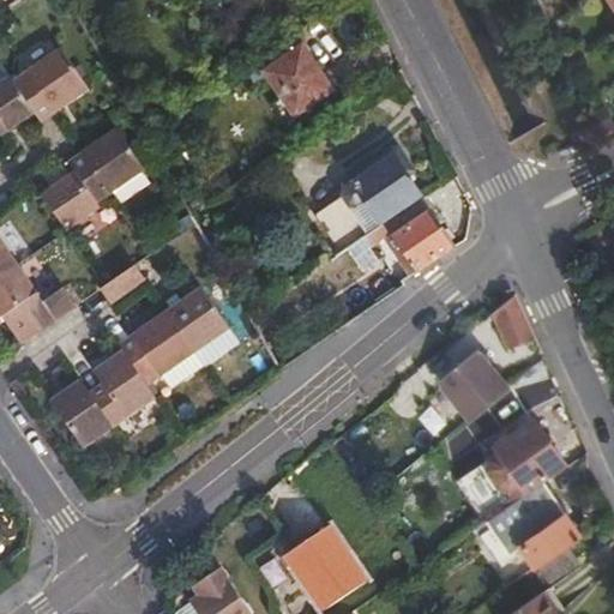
[(302,44),(264,72),(295,119),(336,90),(302,44)]
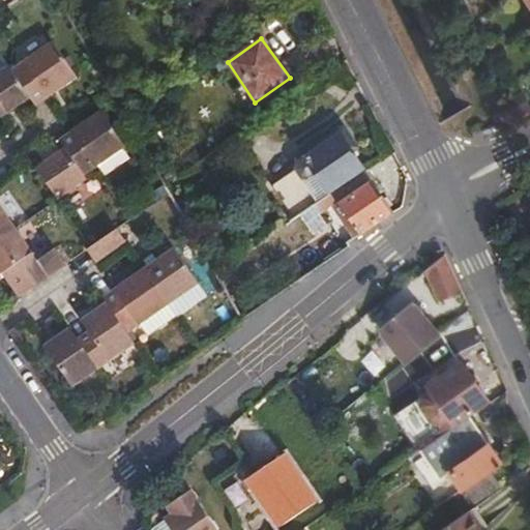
[(11,70),(30,97),(36,106),(48,98),(78,78),(54,41),(11,70)]
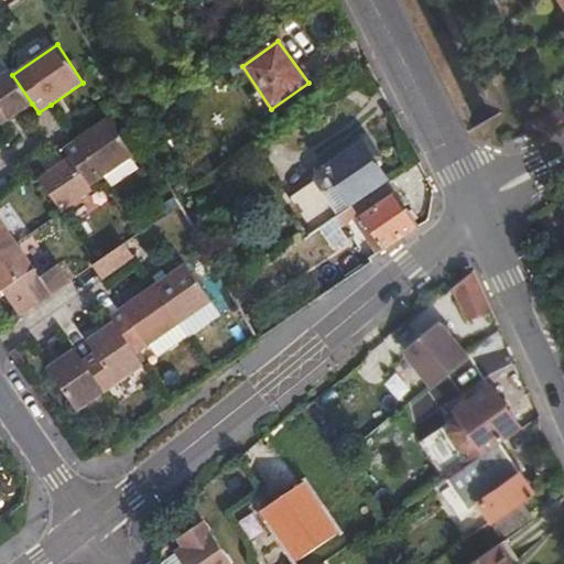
[(0,77),(0,122),(1,125),(17,115),(32,104),(12,75),(10,71),(0,77)]
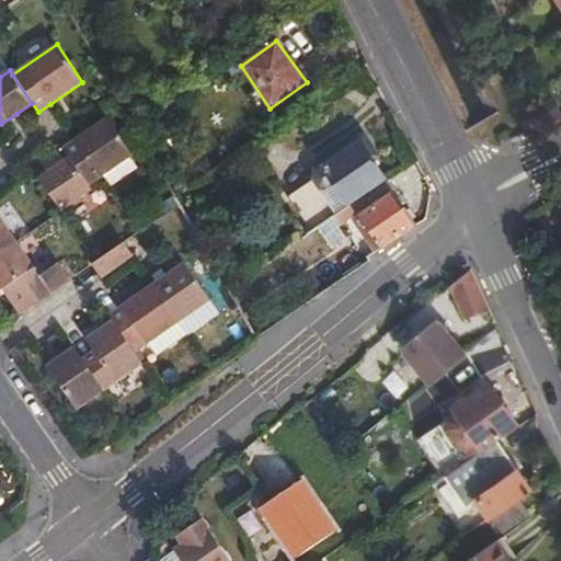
[(63,148),(68,156),(69,156),(90,185),(133,156),(106,118),(76,139),(76,140),(63,148)]
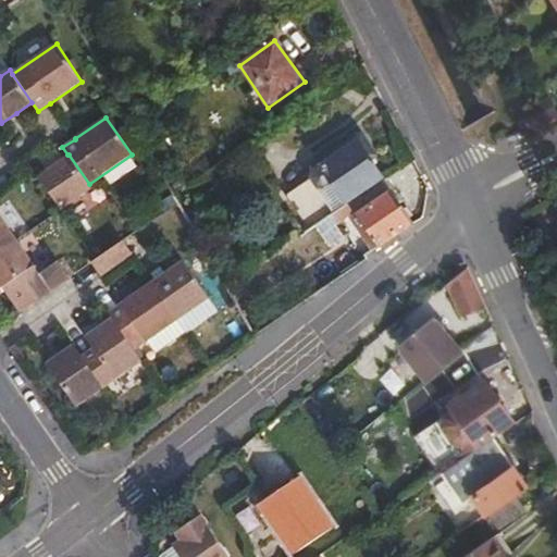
[(347,203),(383,178),(370,160),(374,157),(364,140),(359,138),(311,171),(309,178),(317,189),(320,189),(332,181),(347,203)]
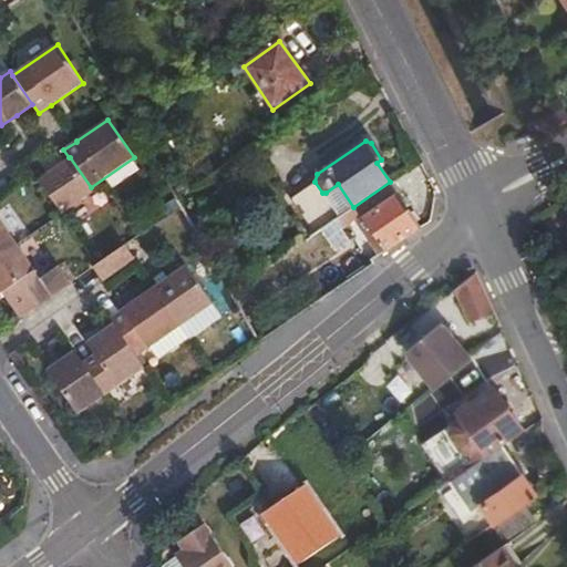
[(39,181),(62,213),(93,192),(70,158),(52,171),(39,181)]
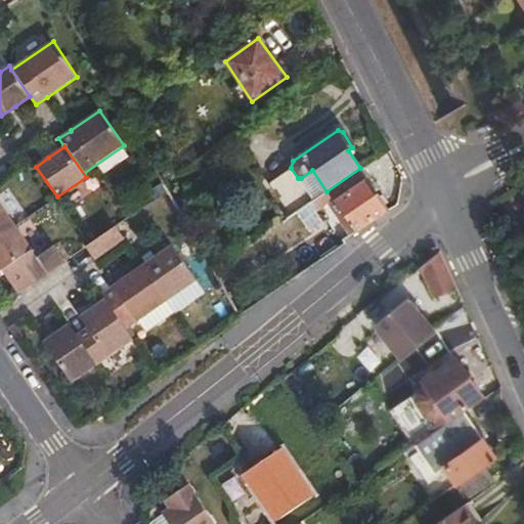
[(388,211),(359,171),(330,191),(335,200),(337,203),(333,206),(338,214),(337,215),(351,236),(356,232),(388,211)]
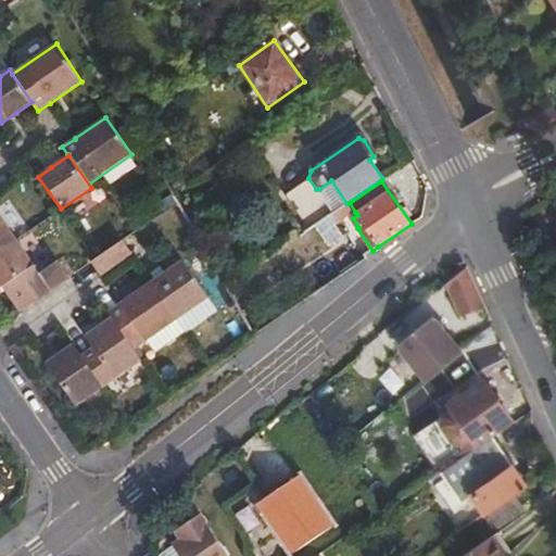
[(163,213),(178,202),(172,193),(156,203),(163,213)]
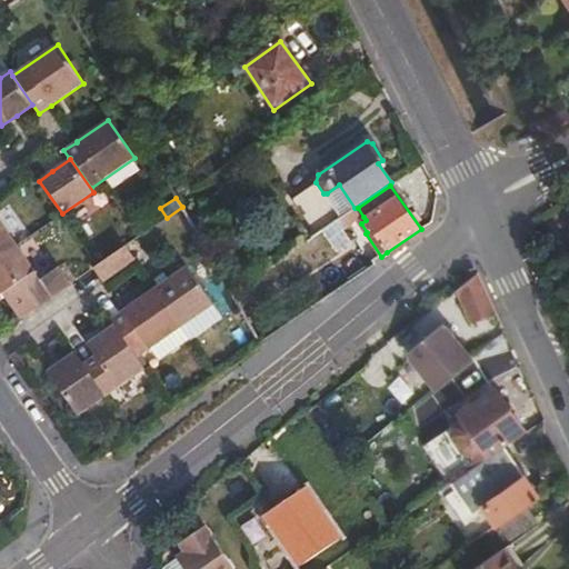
[(363,217),(358,208),(352,211),(339,221),(345,229),(363,217)]
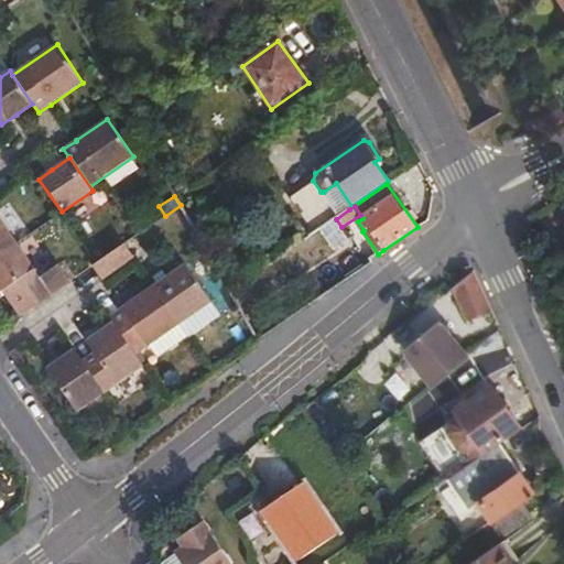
[(0,253),(15,243),(0,219),(0,253)]
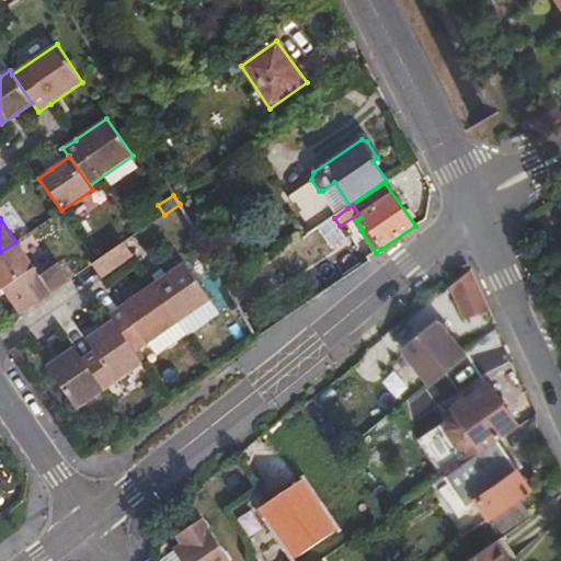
[(334,218),(318,229),(332,250),(348,240),(340,226),(334,218)]
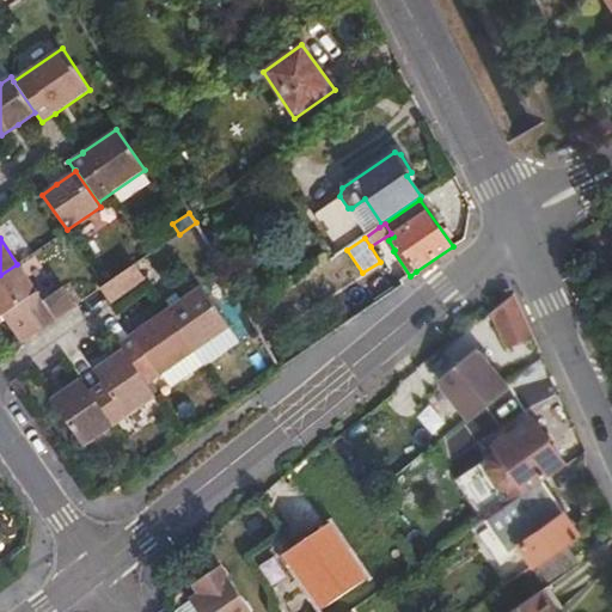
[(22,343),(38,332),(19,305),(37,293),(17,264),(0,275),(0,318),(2,317),(22,343)]
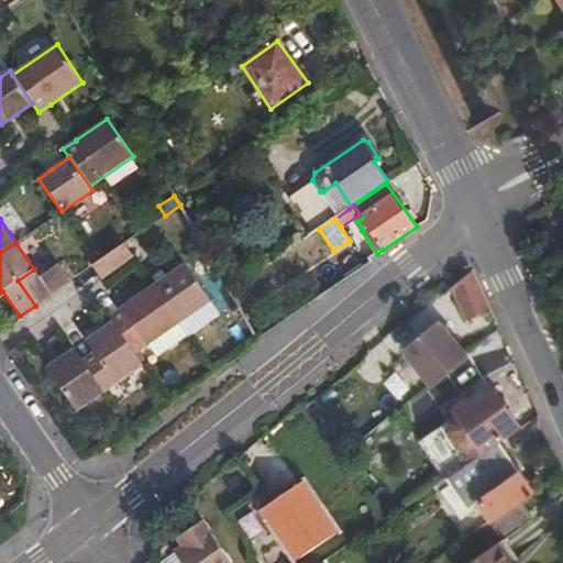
[(97,273),(102,279),(133,257),(124,243),(97,263),(92,266),(97,273)]
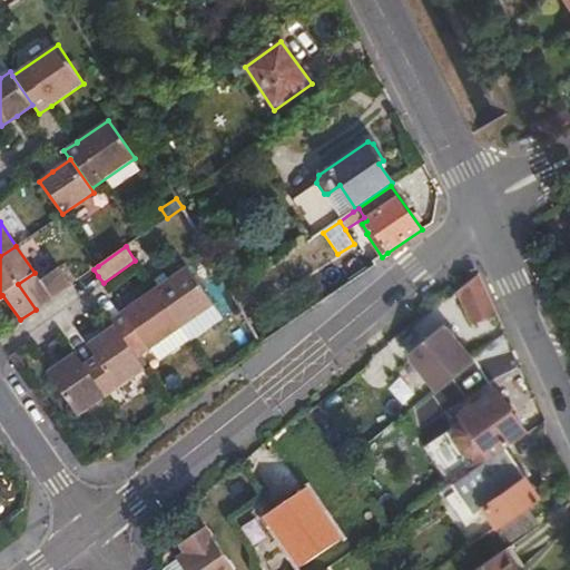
[(40,282),(51,298),(71,285),(75,282),(64,265),(40,282)]
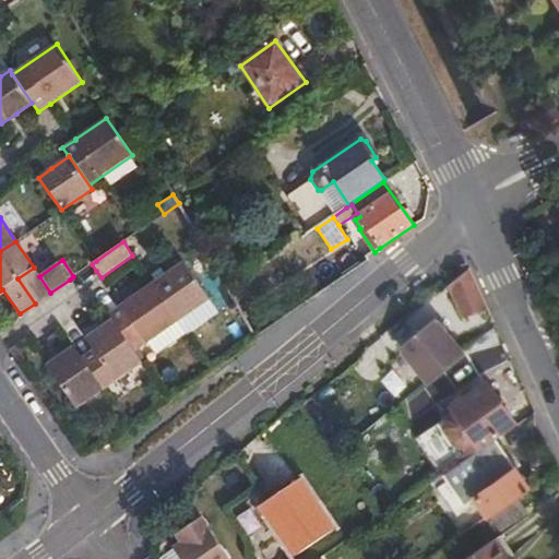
[(187,333),(189,334),(219,313),(210,299),(211,299),(185,261),(166,274),(156,281),(153,283),(187,333)]
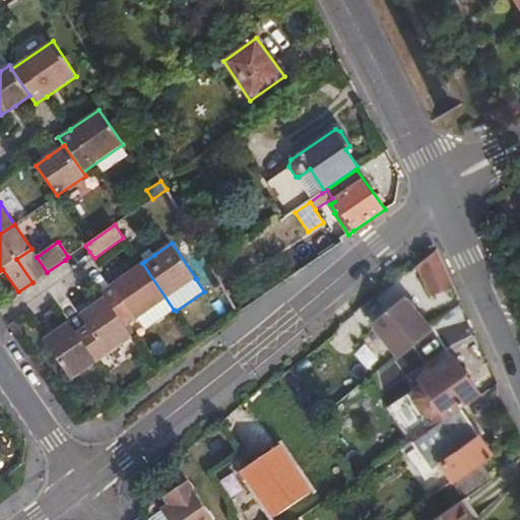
[(145,261),(154,255),(150,248),(141,254),(145,261)]
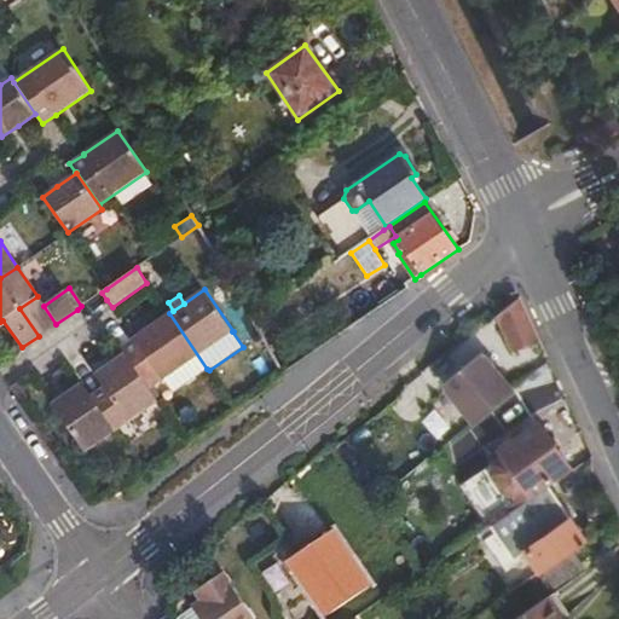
[(521,295),(520,296),(496,316),(464,343),(482,376),(499,365),(515,357),(512,350),(539,336),(521,295)]
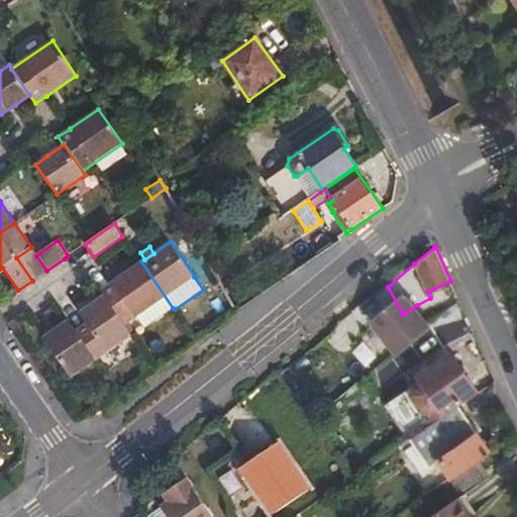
[(16,257),(32,281),(46,271),(36,255),(31,247),(16,257)]
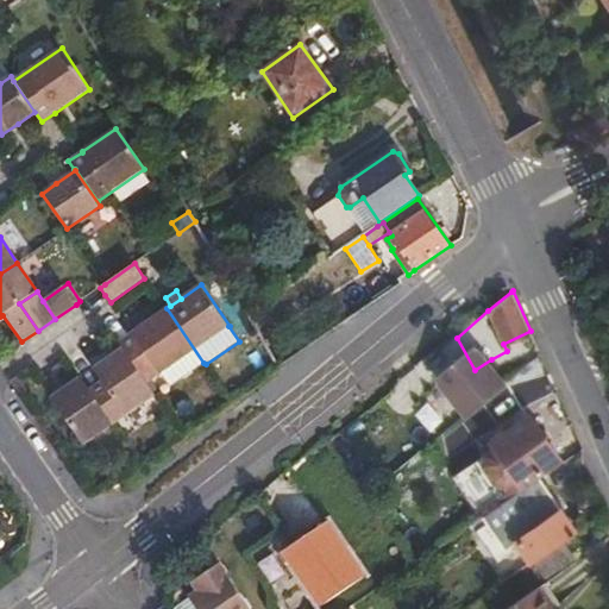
[(127,336),(119,341),(124,347),(136,365),(148,382),(162,372),(170,387),(203,363),(167,308),(131,333),(132,333),(127,336)]
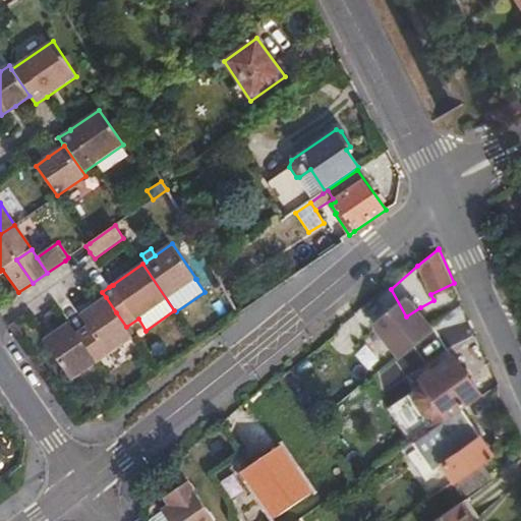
[(77,334),(98,363),(133,339),(126,327),(116,312),(106,297),(79,315),(83,321),(88,327),(77,334)]
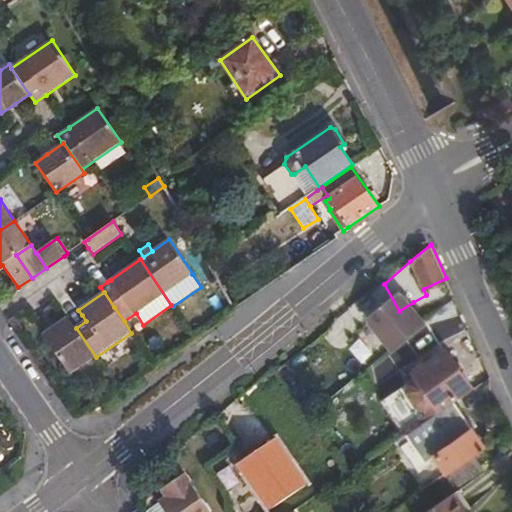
[(198,313),(188,320),(194,328),(205,322),(198,313)]
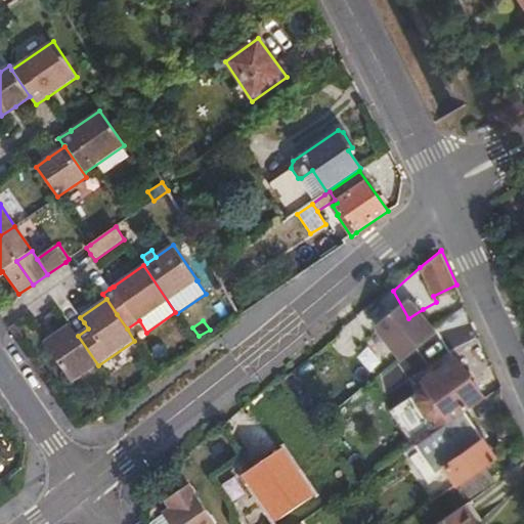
[(72,384),(98,365),(78,336),(70,323),(43,342),(72,384)]
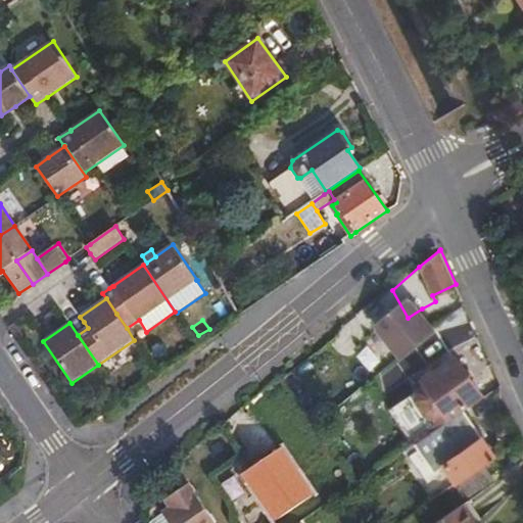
[(162,344),(153,351),(158,359),(168,351),(162,344)]
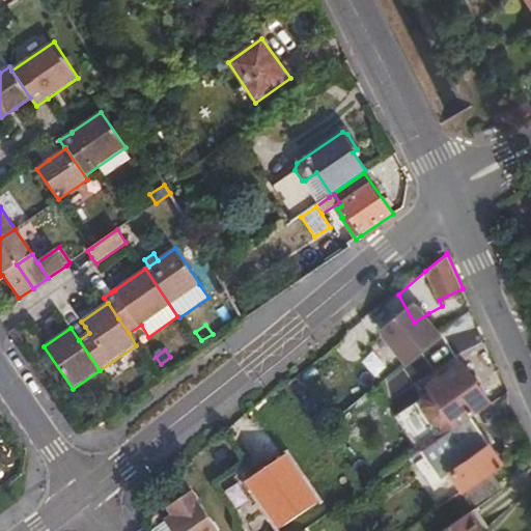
[(394,416),(419,451),(421,450),(471,416),(492,402),(462,361),(427,385),(419,391),(422,395),(421,396),(420,399),(394,416)]
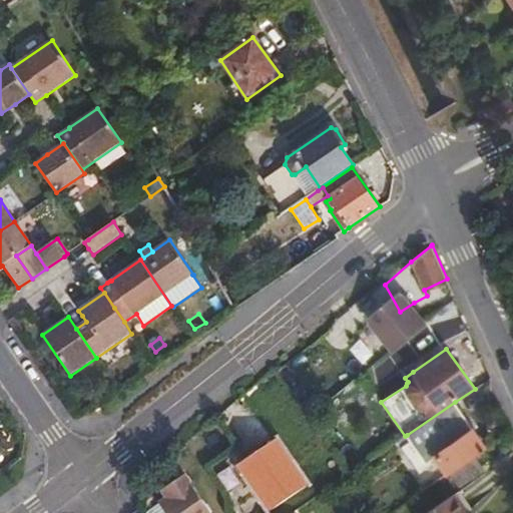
[(476,456),(488,448),(455,402),(407,435),(411,441),(427,464),(435,457),(447,475),(476,456)]
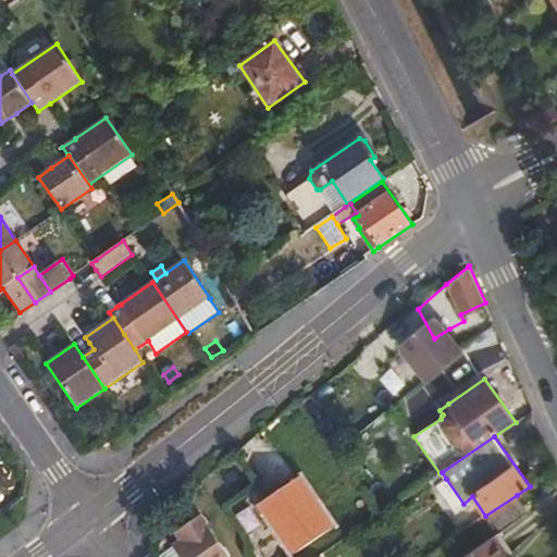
[(299,478),(260,505),(295,555),(334,528),(299,478)]
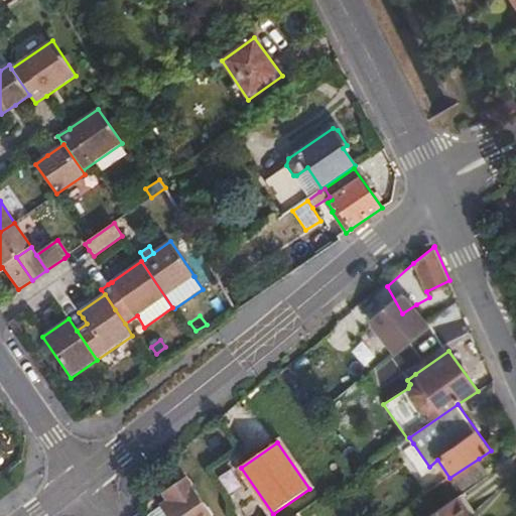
[(431,471),(429,467),(413,443),(403,450),(421,477),(431,471)]
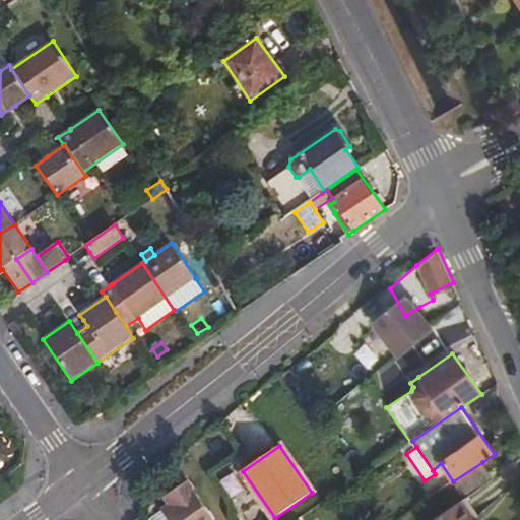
[(491,475),(482,462),(456,479),(465,493),(491,475)]
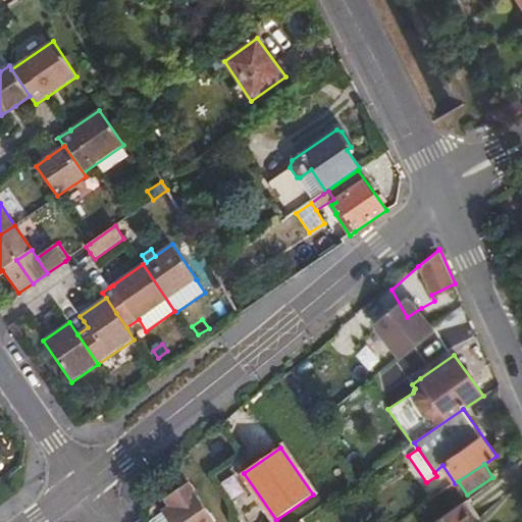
[(346,476),(336,482),(342,489),(351,483),(346,476)]
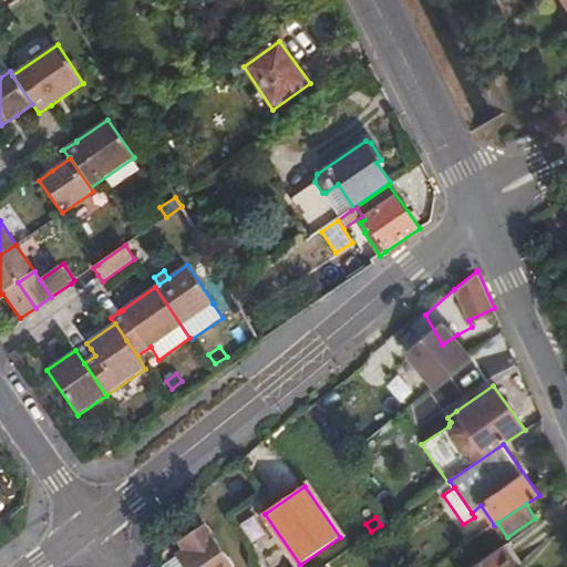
[(175,545),(184,566),(229,566),(213,528),(175,545)]
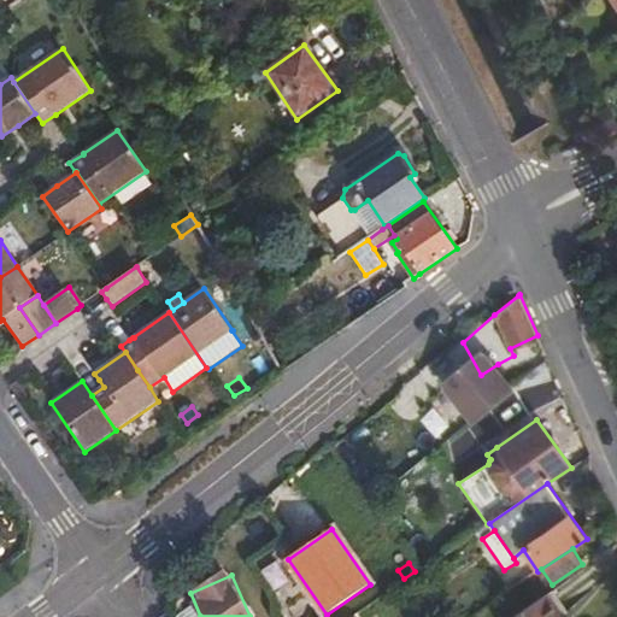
[(563,616),(548,594),(512,616),(563,616)]
